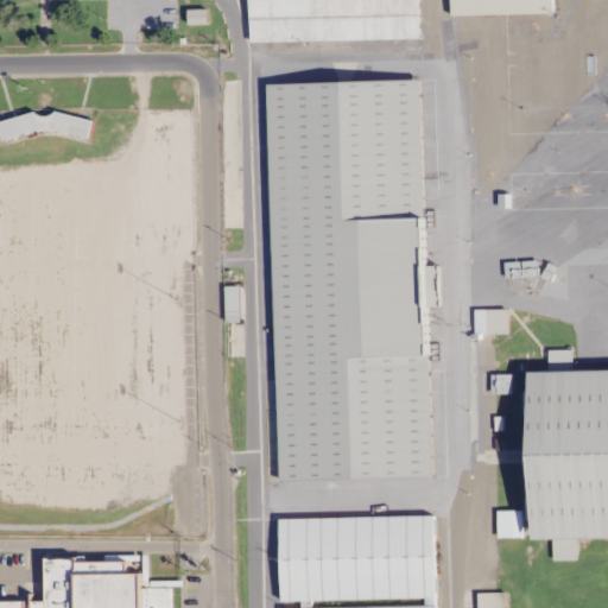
[(249,0),(251,42),(419,39),(418,0),(249,0)]
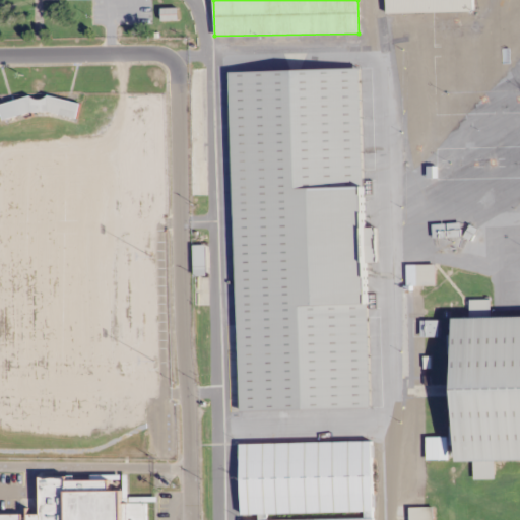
[(472,0),(385,0),(386,12),(472,12),(472,0)]
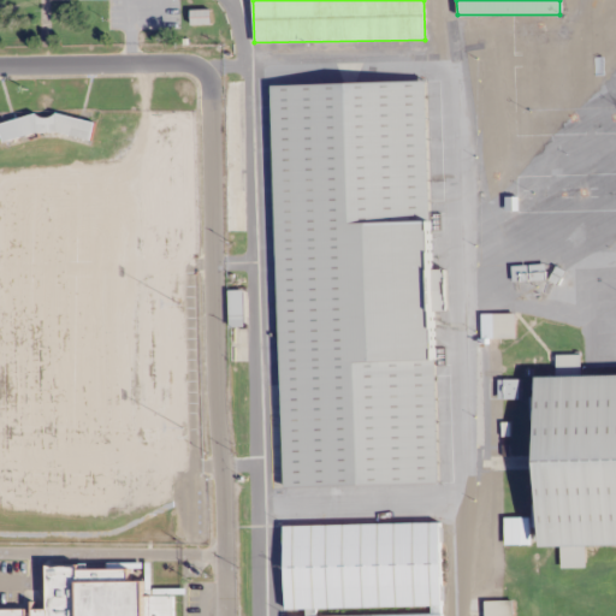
[(191,25),(211,25),(211,10),(191,10),(191,25)]
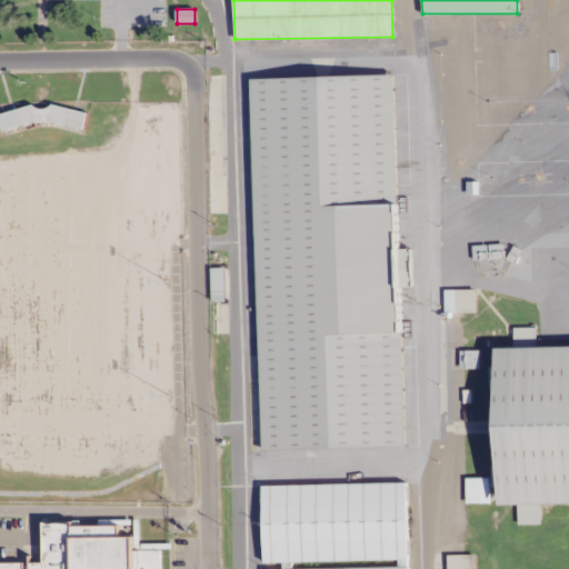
[(252,78),(261,449),(403,446),(395,75),(252,78)]
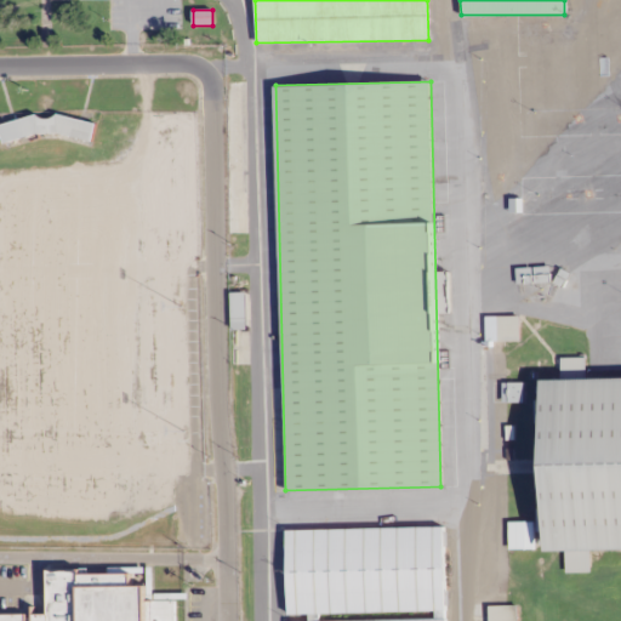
[(543,377),(546,548),(565,548),(565,570),(591,570),(590,547),(620,546),(620,375),(585,376),(585,357),(560,358),(562,377),(543,377)]
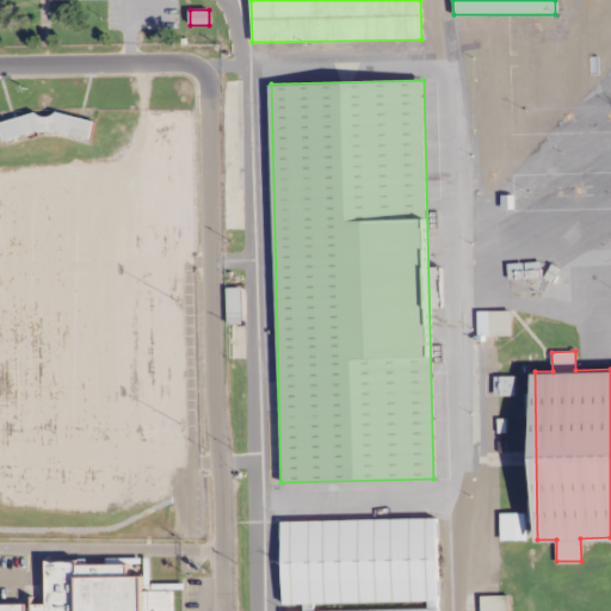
[(282,520),(283,604),(303,604),(303,610),(285,610),(438,610),(437,517),(282,520)]
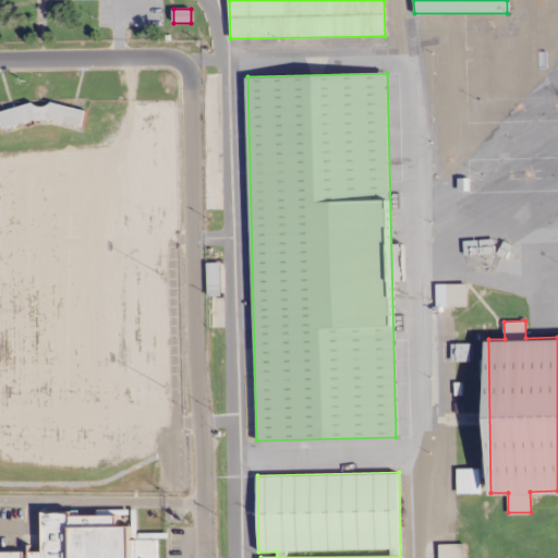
[(157,557),(158,537),(148,537),(132,531),(132,525),(118,525),(118,511),(43,511),(43,550),(0,550),(0,557),(157,557)]
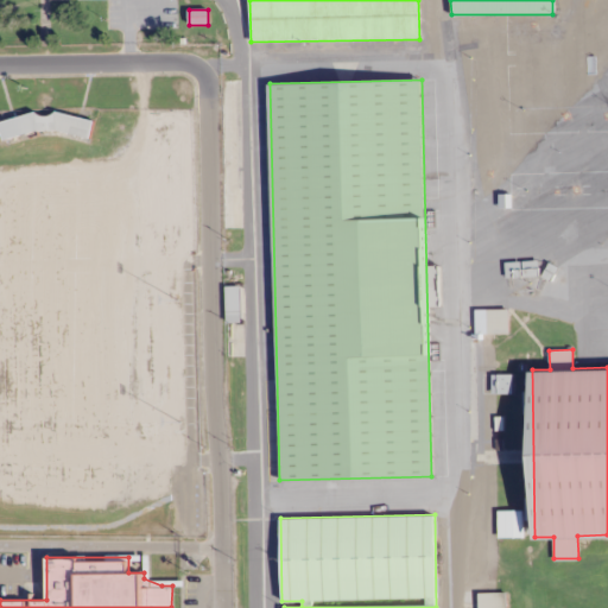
[(507,607),(508,591),(479,591),(477,607),(507,607)]
